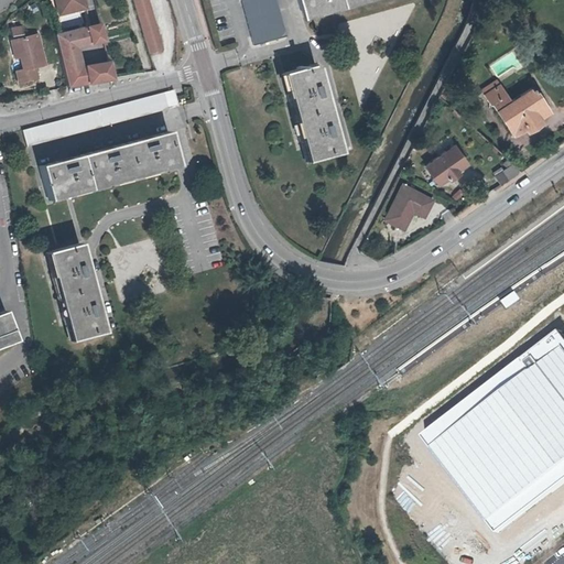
[(61,0),(64,13),(86,8),(83,0),(61,0)]
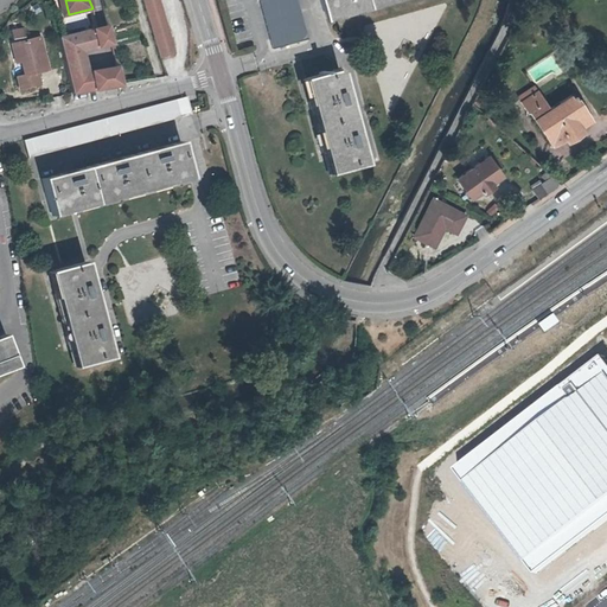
[(159,0),(142,0),(160,59),(176,55),(159,0)]
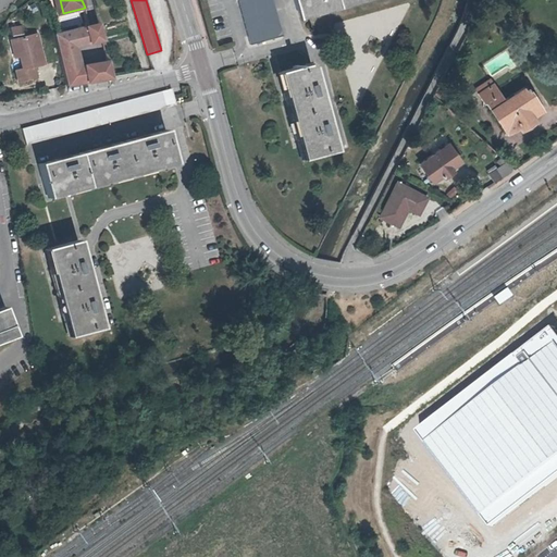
[(281,35),(271,0),(237,0),(249,44),(281,35)]
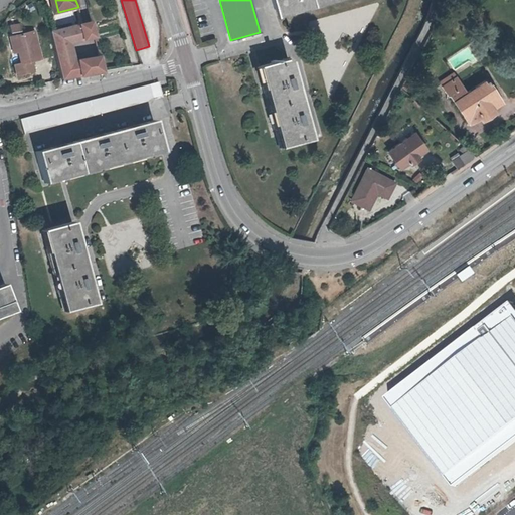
[(271,0),(275,11),(293,6),(294,9),(301,7),(301,4),(314,0),(271,0)]
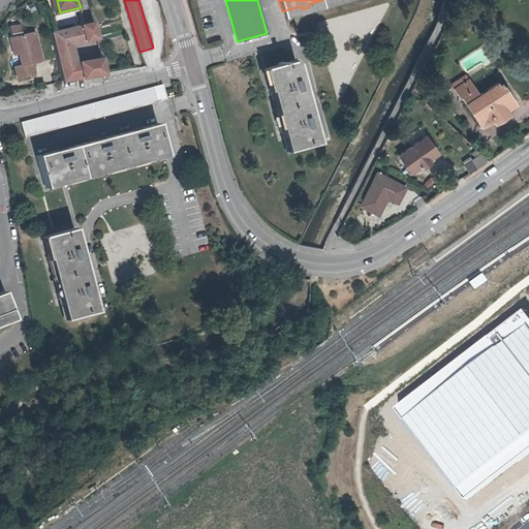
[(85,25),(82,26),(85,41),(88,40),(97,38),(93,23),(85,25)]
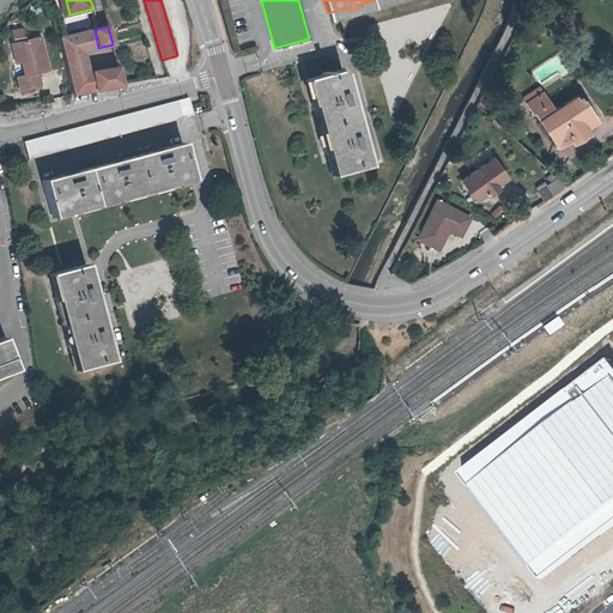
[(19,29),(10,31),(11,40),(22,37),(19,29)]
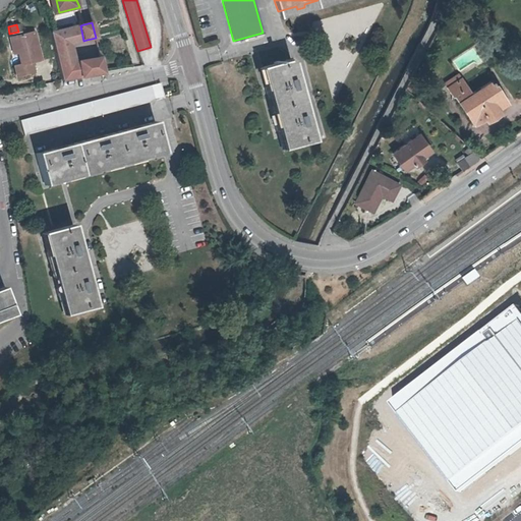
[(50,33),(54,48),(69,44),(83,41),(80,25),(50,33)]
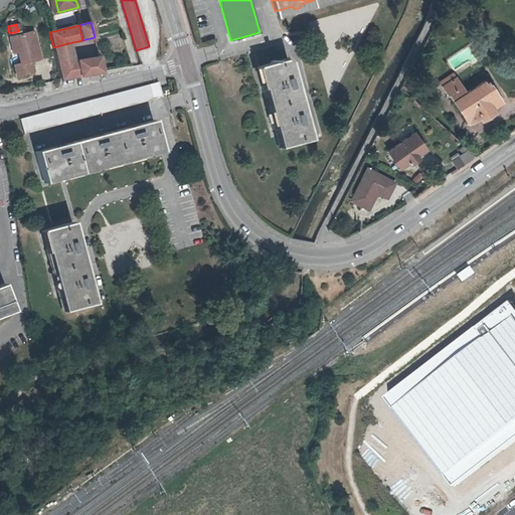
[(12,35),(16,51),(19,62),(13,64),(16,74),(32,69),(29,59),(39,57),(36,47),(35,48),(34,43),(35,42),(32,30),(12,35)]
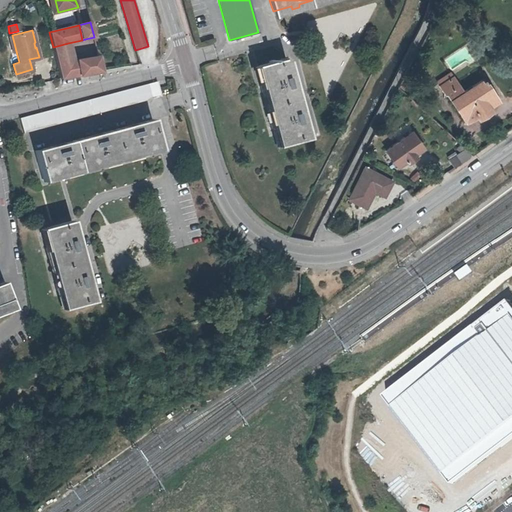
[(16,51),(12,35),(7,36),(11,52),(16,51)]
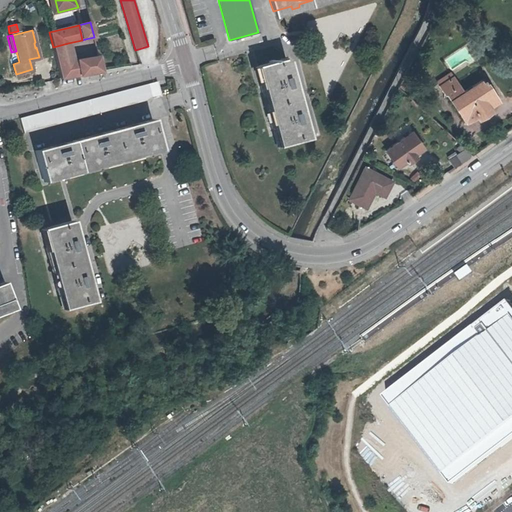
[(68,43),(53,47),(57,64),(72,61),(68,43)]
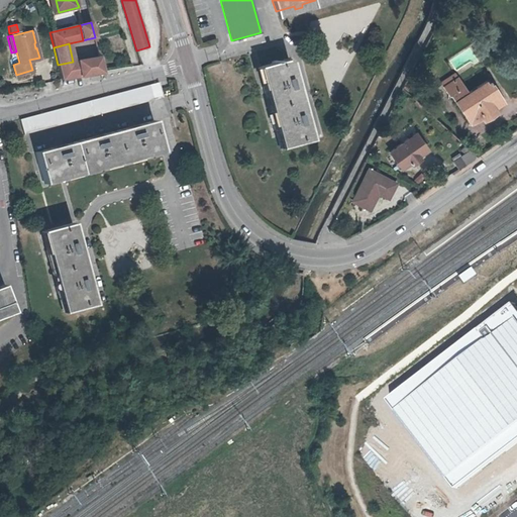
[(100,58),(88,60),(91,75),(103,73),(100,58)]
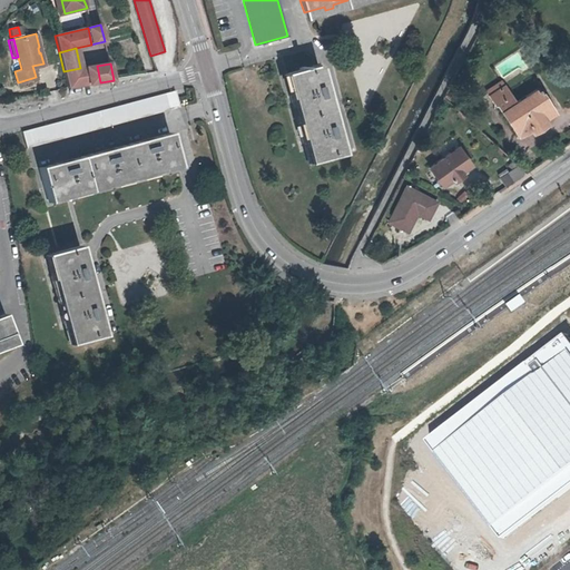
[(64,71),(67,87),(68,87),(69,87),(100,82),(97,66),(80,68),(64,71)]
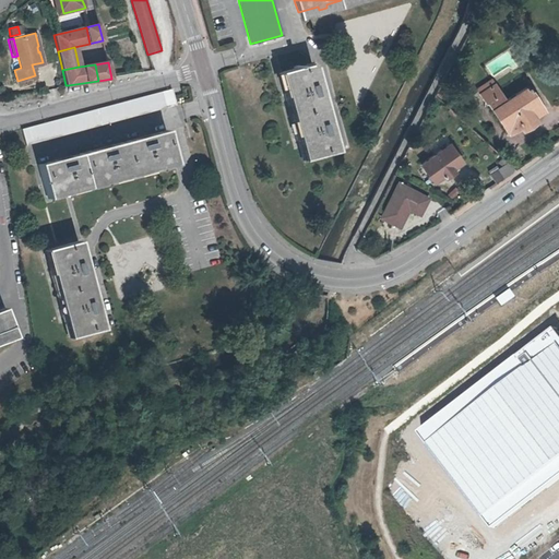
[(290,134),(293,143),(295,143),(300,163),(331,154),(307,67),(276,75),(283,95),(280,96),(282,104),(284,103),(293,134),(290,134)]
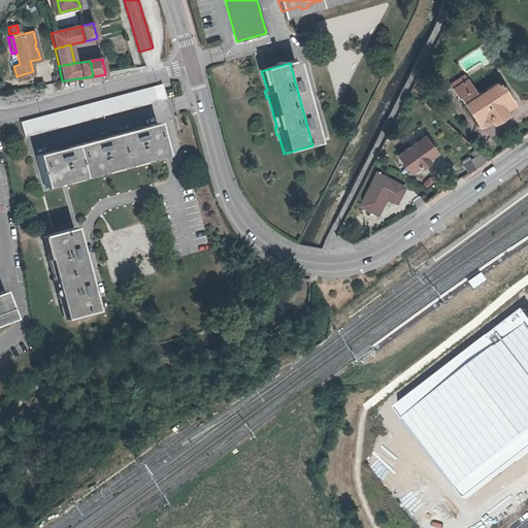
[(421,84),(415,80),(409,90),(416,95),(421,84)]
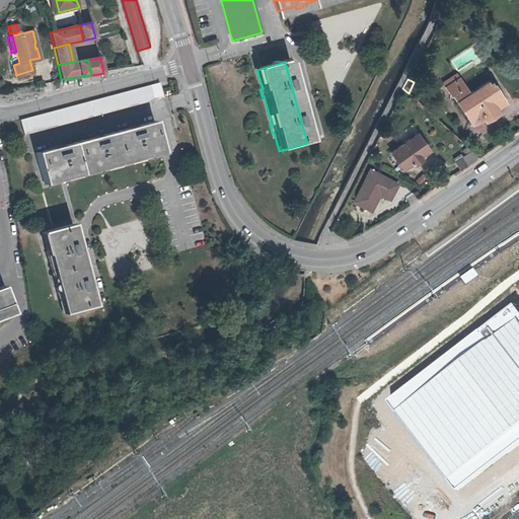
[(499,110),(496,108),(490,99),(500,92),(490,79),(469,92),(459,79),(448,86),(474,123),(485,117),(487,120),(499,110)]
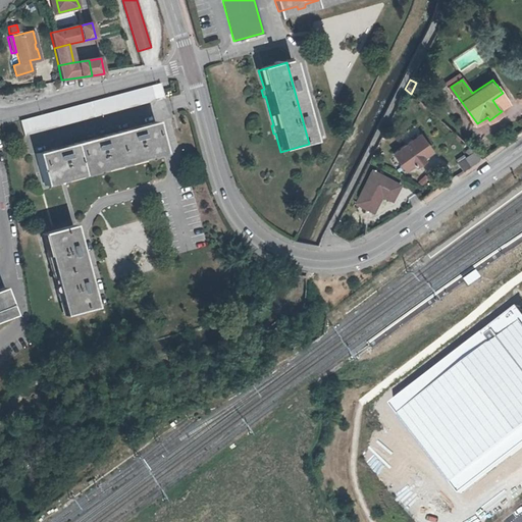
[(164,100),(160,84),(19,118),(23,134),(164,100)]
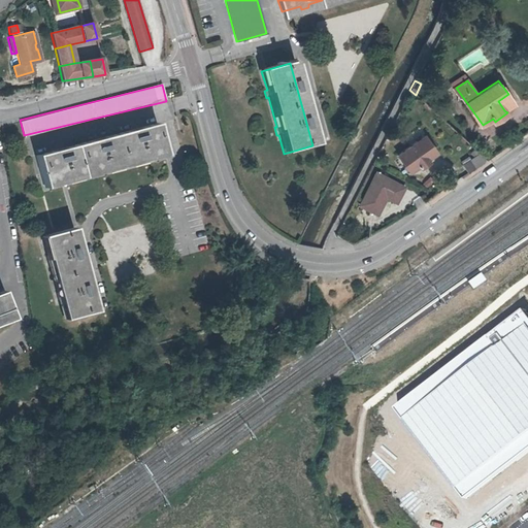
[(498,101),(504,110),(515,103),(508,94),(498,101)]
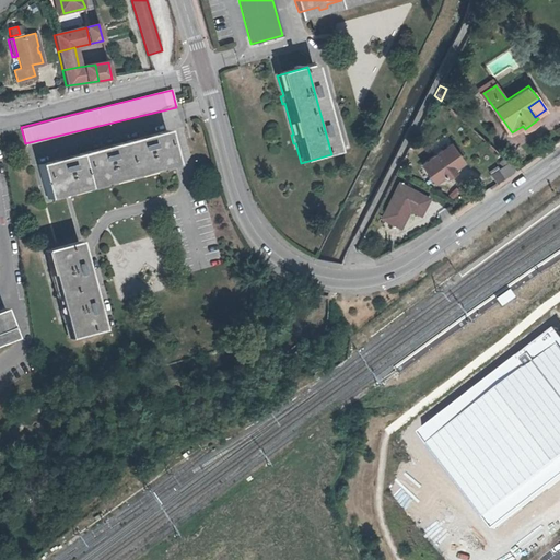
[(172,164),(163,133),(34,167),(43,199),(63,194),(65,196),(72,194),(71,191),(104,183),(105,185),(113,183),(113,181),(143,172),(144,175),(152,173),(151,170),(172,164)]
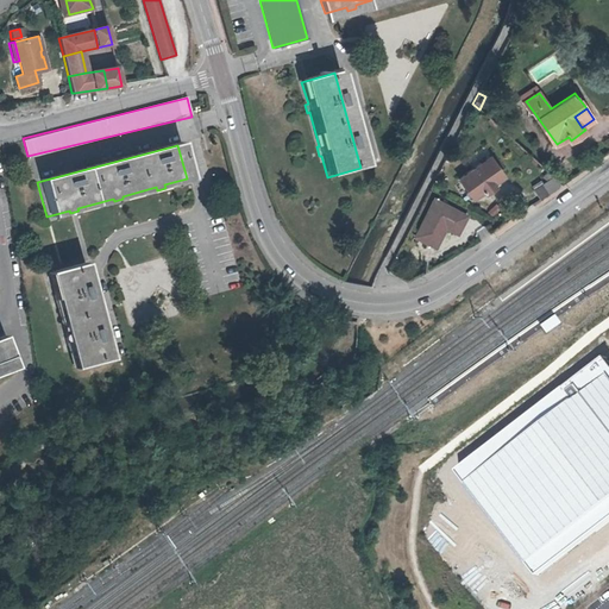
[(504,175),(490,156),(459,179),(473,198),(484,189),(487,193),(496,186),(494,182),(504,175)]
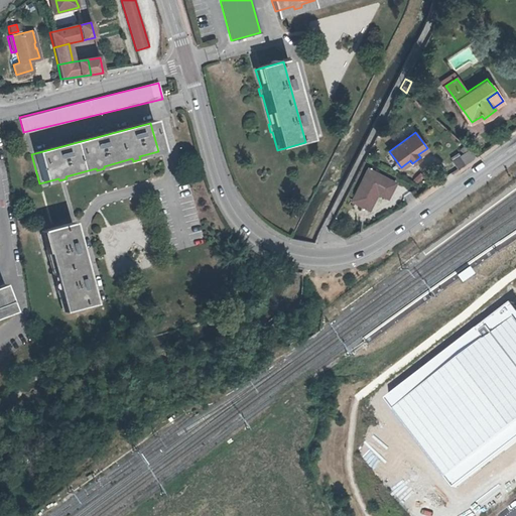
[(477,156),(465,144),(461,148),(465,152),(453,160),(459,168),(477,156)]
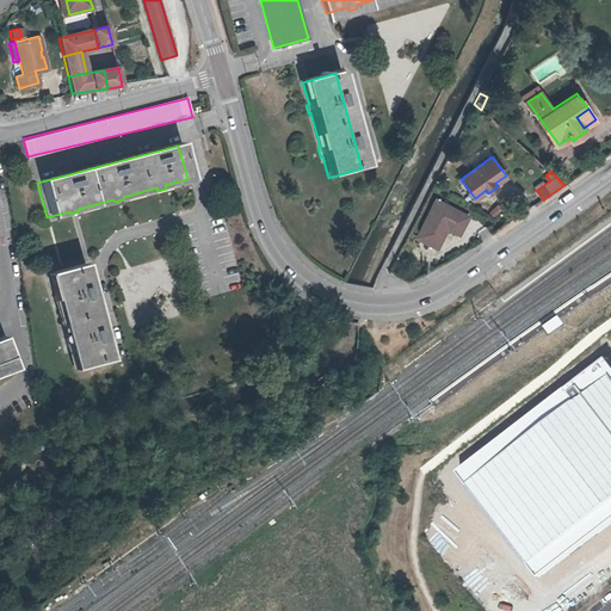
[(417,235),(429,242),(432,235),(440,240),(444,233),(443,229),(445,226),(460,233),(469,215),(436,198),(417,235)]
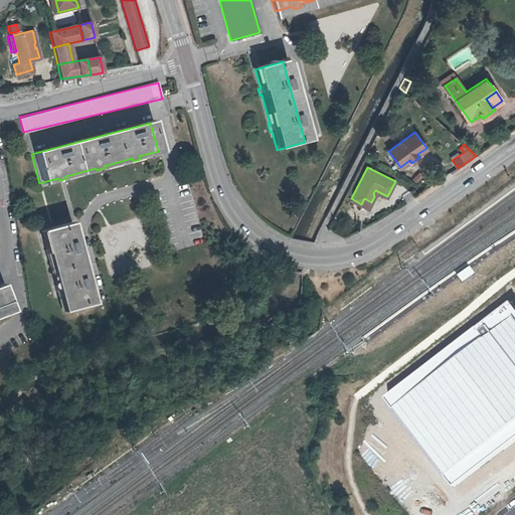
[(364,198),(361,204),(368,207),(371,202),(364,198)]
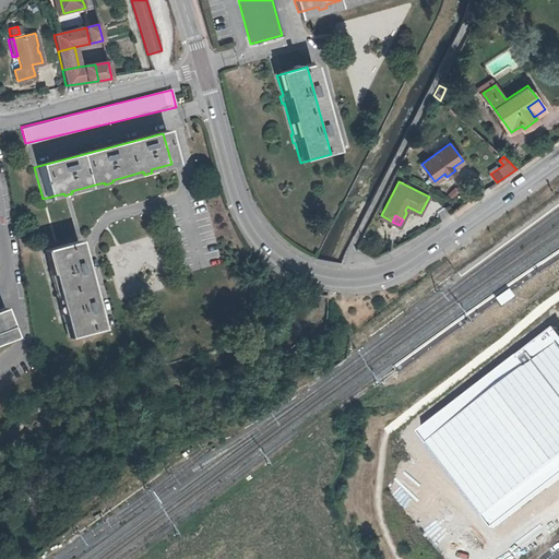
[(56,313),(57,322),(60,321),(66,343),(97,333),(73,245),(43,253),(48,272),(45,273),(47,281),(49,281),(58,312),(56,313)]
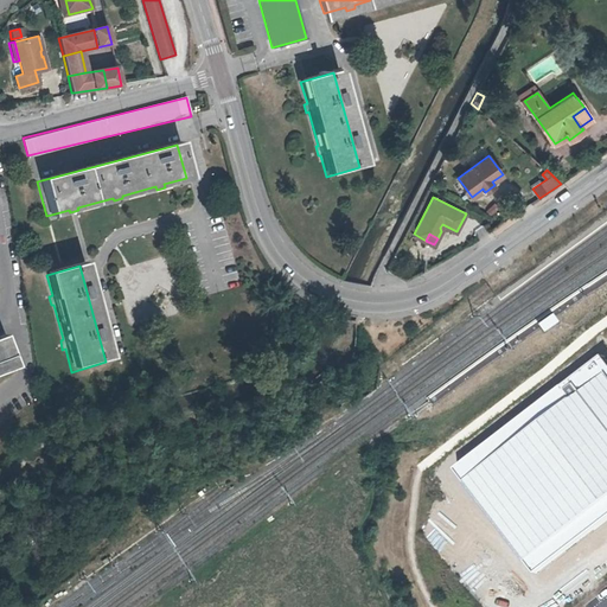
[(554,312),(538,324),(542,328),(544,332),(560,321),(557,317),(554,312)]
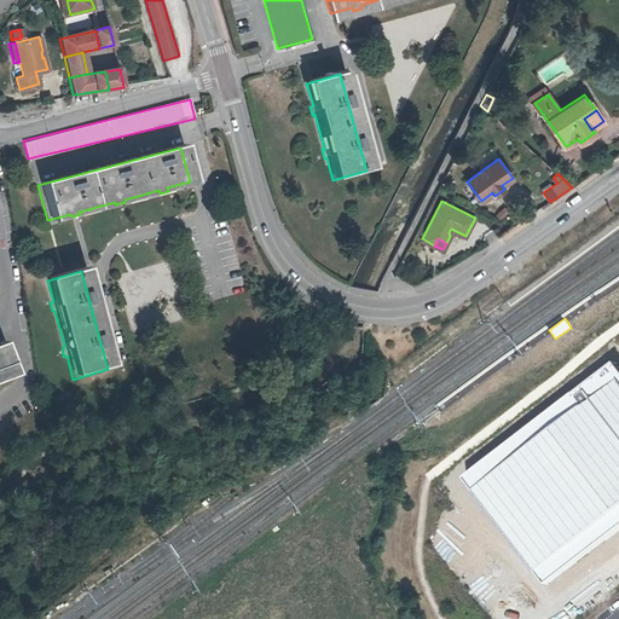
[(0,379),(11,374),(0,343),(0,379)]
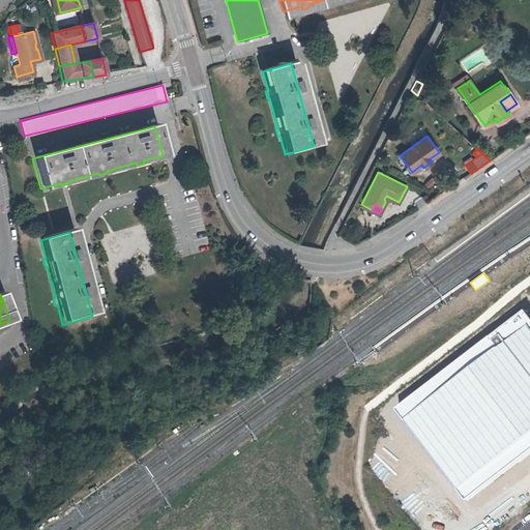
[(529,310),(529,308),(399,409),(468,500),(529,452),(529,310)]
